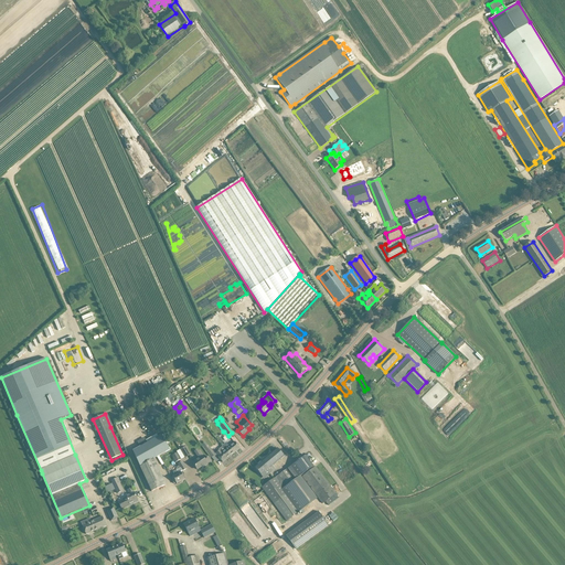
[(139,466),(149,487),(151,491),(166,486),(153,459),(169,450),(160,436),(132,451),(140,466),(139,466)]
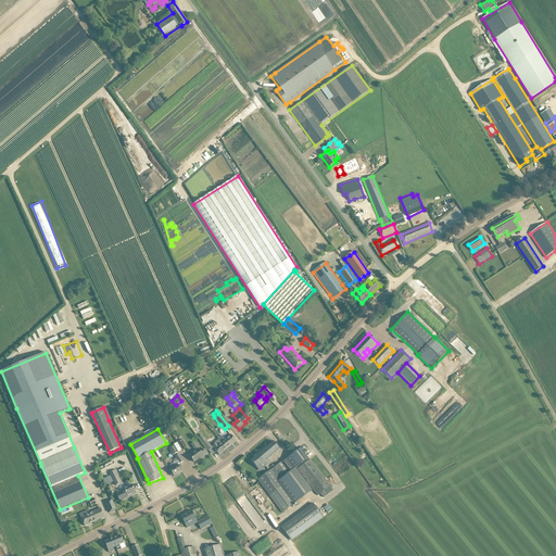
[(225,440),(223,436),(218,439),(222,442),(220,443),(226,450),(236,441),(231,434),(225,440)]
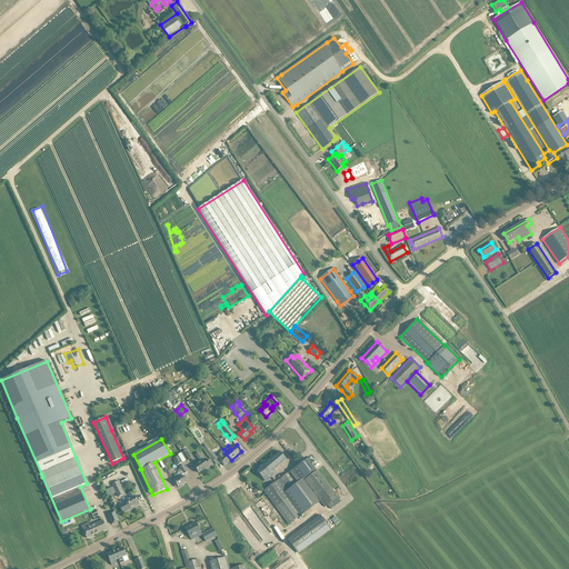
[(181,453),(186,461),(192,458),(187,450),(181,453)]
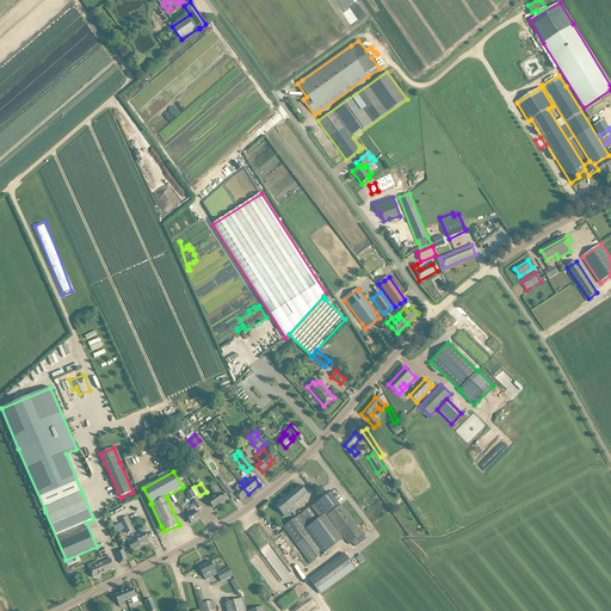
[(242,487),(240,483),(236,487),(233,491),(240,500),(248,494),(242,487)]
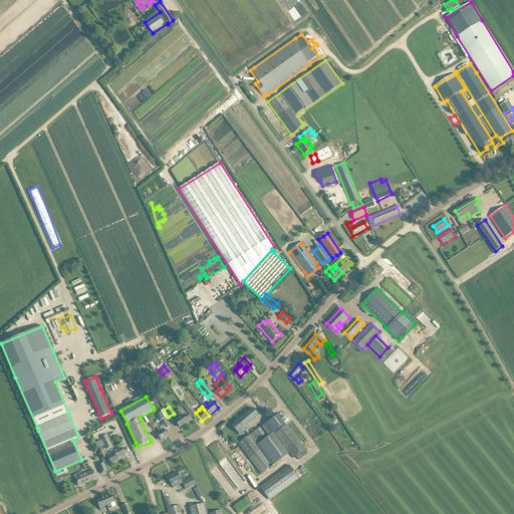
[(188,410),(193,416),(196,414),(191,408),(188,410)]
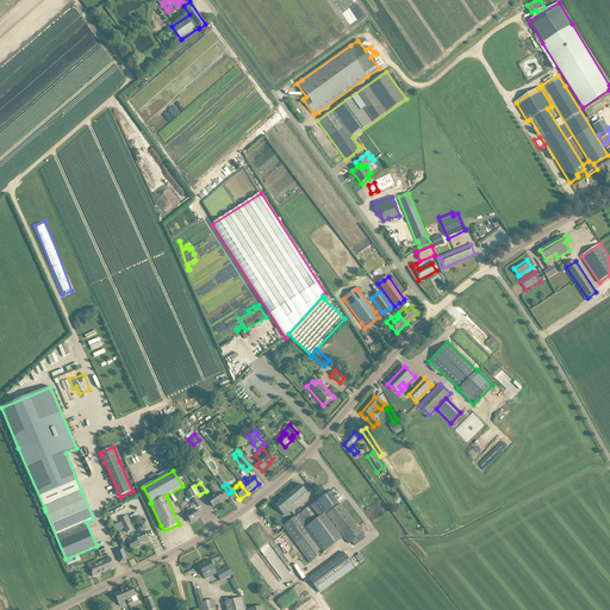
[(274,505),(282,514),(288,509),(291,512),(298,506),(294,503),(306,493),(299,484),(274,505)]
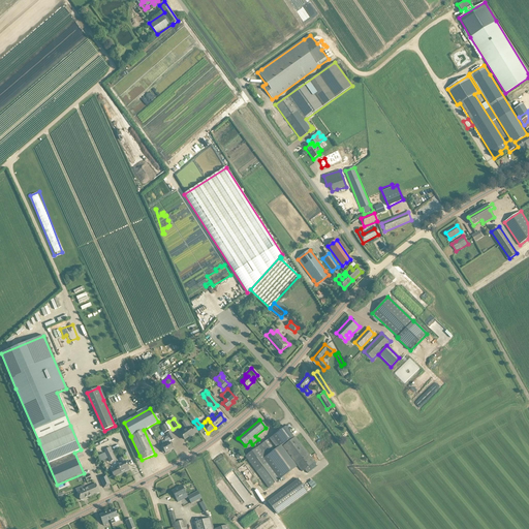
[(182,436),(185,440),(197,431),(194,427),(190,430),(187,424),(184,426),(186,429),(180,433),(182,436)]
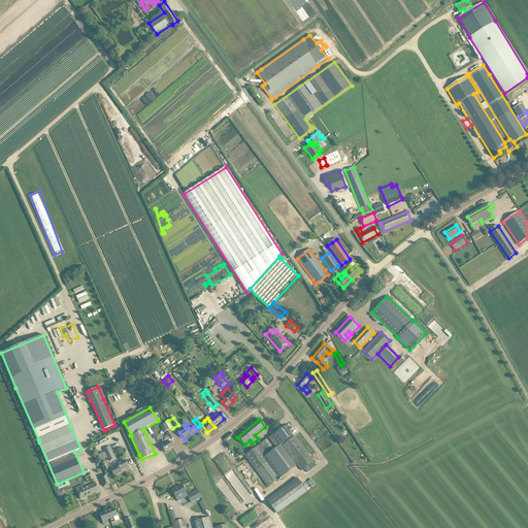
[(160,427),(164,432),(168,429),(165,424),(160,427)]
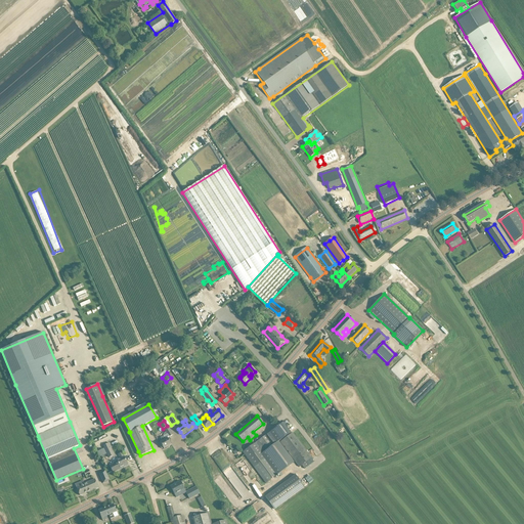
[(270,432),(243,452),(266,483),(278,474),(280,476),(282,475),(280,472),(293,463),(277,442),(291,433),(284,423),(270,432)]
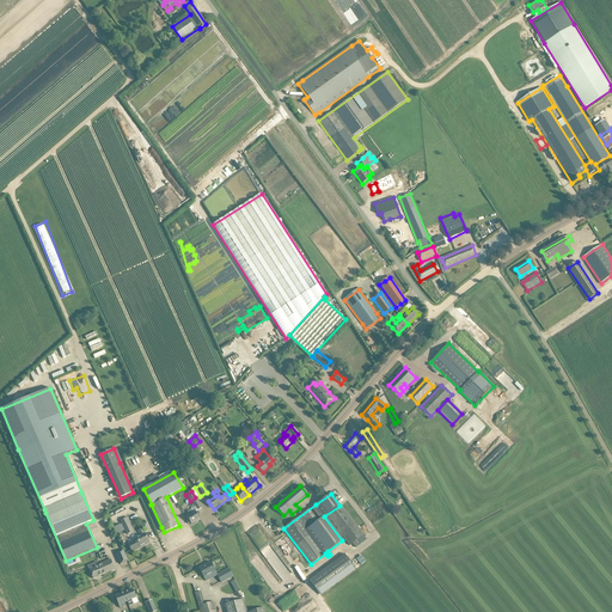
[(197,500),(193,502),(194,505),(191,506),(191,509),(188,512),(189,515),(185,518),(189,524),(190,522),(191,525),(200,519),(195,512),(202,508),(197,500)]
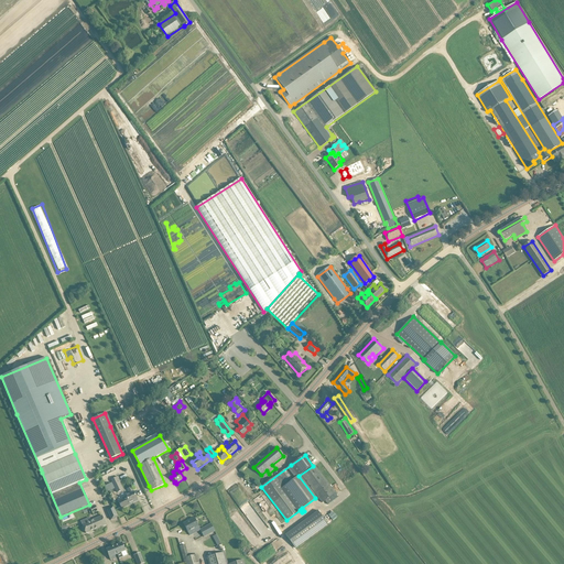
[(301,476),(322,502),(335,492),(315,466),(301,476)]
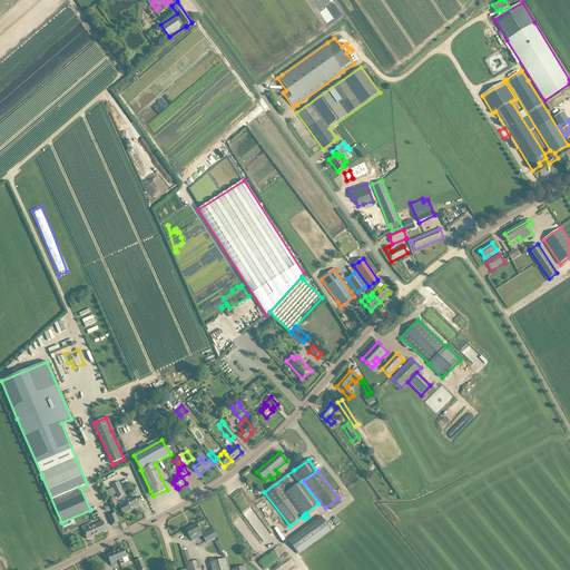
[(118,482),(112,485),(118,499),(125,495),(118,482)]
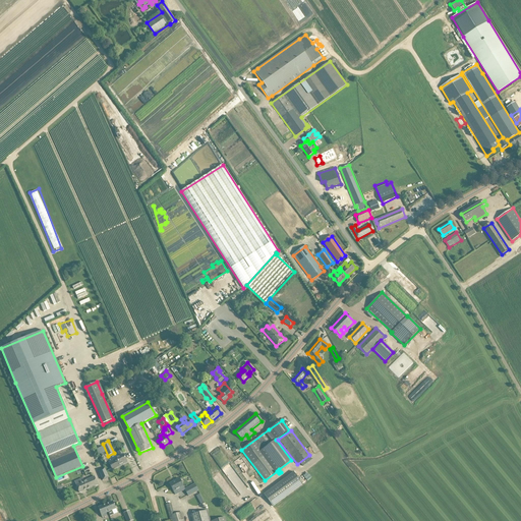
[(116,458),(116,459),(109,463),(112,469),(120,466),(120,465),(124,463),(123,462),(126,461),(121,450),(117,452),(119,456),(116,458)]
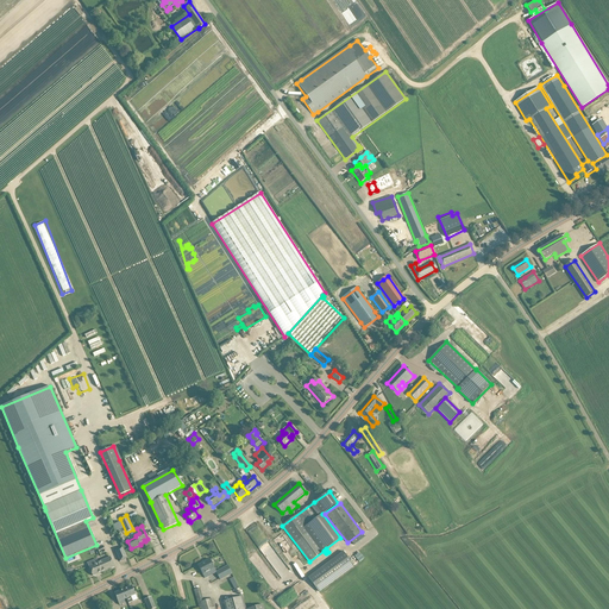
[(296,562),(300,559),(282,534),(274,540),(277,545),(280,542),(284,540),(290,548),(293,552),(290,553),(296,562)]
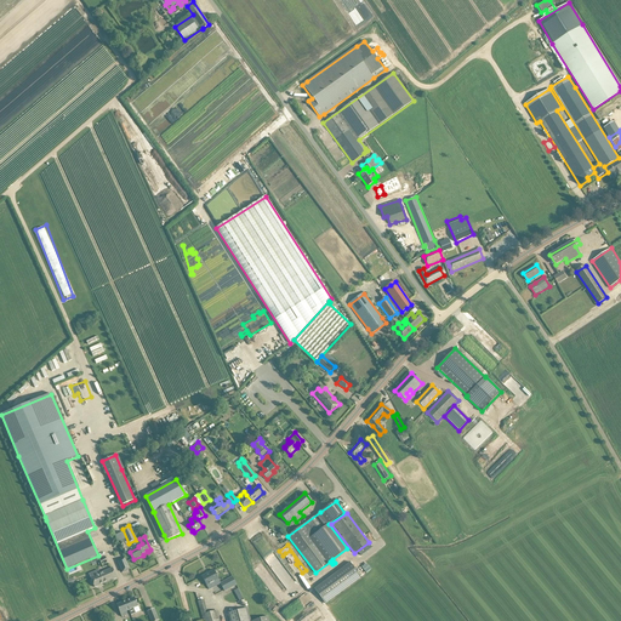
[(280,576),(281,571),(286,573),(288,575),(290,573),(294,580),(297,577),(290,564),(294,564),(292,562),(289,564),(288,562),(284,563),(288,563),(286,571),(274,550),(274,554),(269,554),(267,550),(267,556),(262,556),(266,562),(266,565),(267,565),(278,584),(281,581),(284,586),(288,584),(283,575),(280,576)]
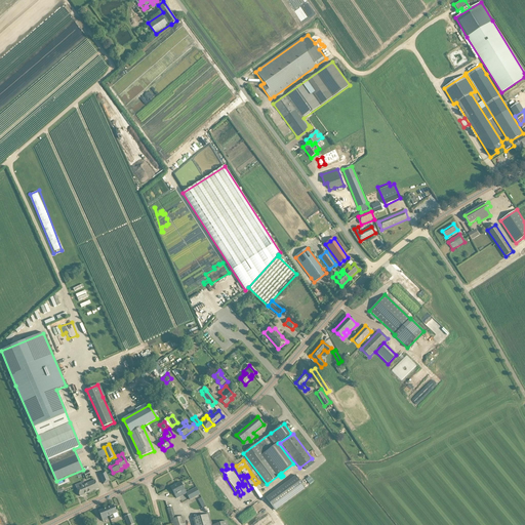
[(110,481),(107,475),(106,472),(98,475),(103,484),(110,481)]
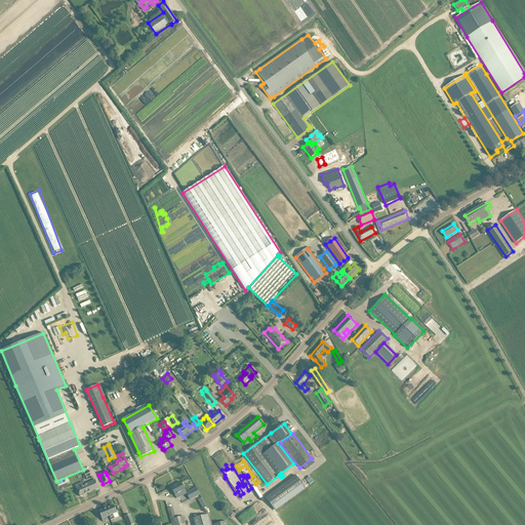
[(266,498),(275,511),(305,488),(295,476),(266,498)]
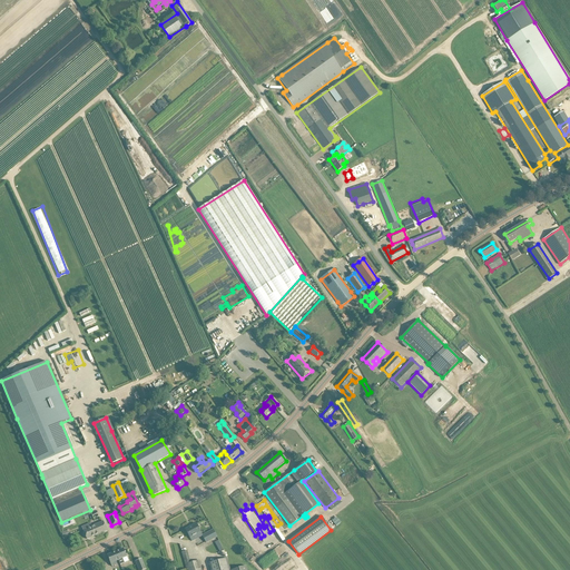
[(330,528),(331,530),(335,527),(340,523),(338,521),(330,528)]
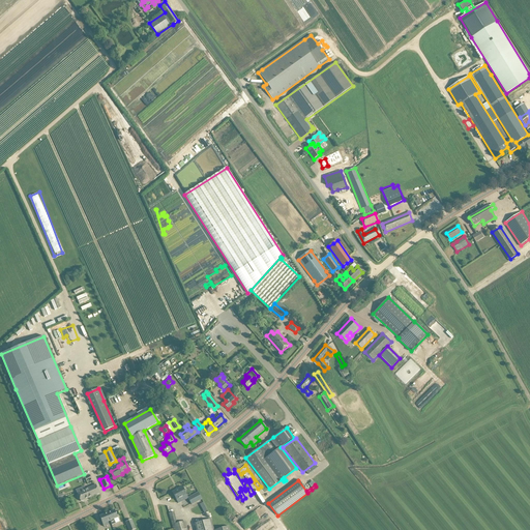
[(77,492),(81,501),(99,493),(96,486),(85,490),(85,489),(77,492)]
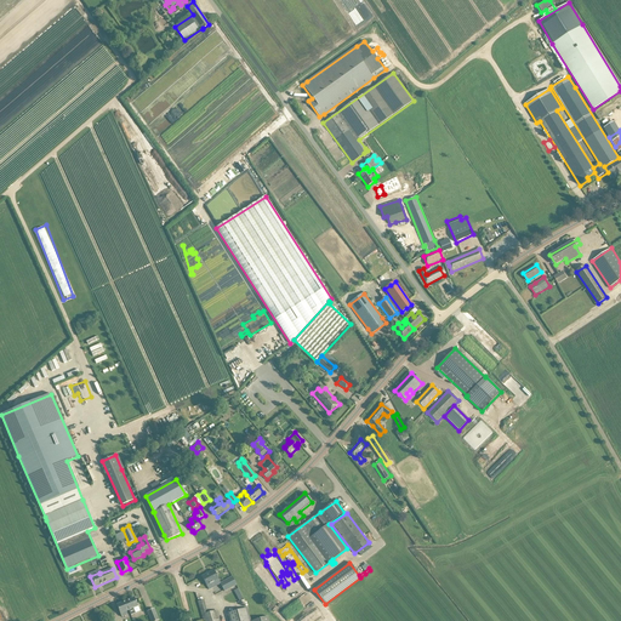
[(201,577),(206,586),(218,580),(214,571),(201,577)]
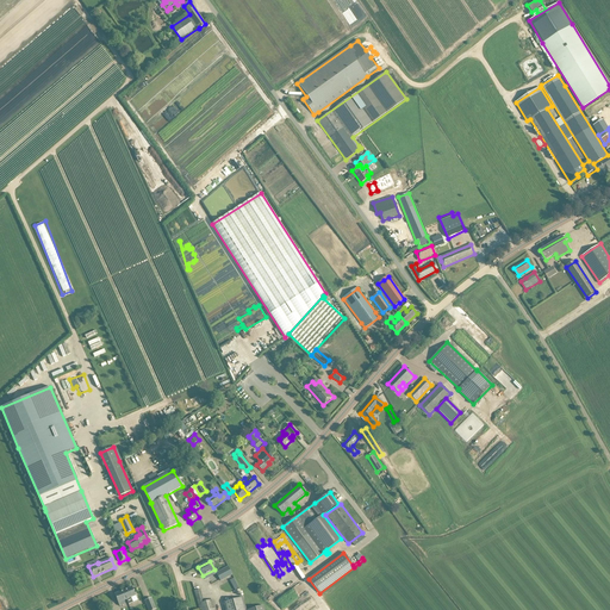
[(217,573),(221,582),(232,574),(228,567),(217,573)]
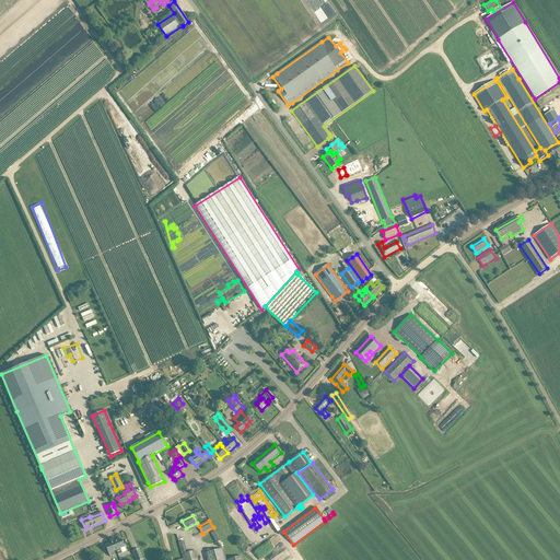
[(120,549),(125,547),(121,539),(113,543),(116,549),(118,555),(121,553),(120,549)]
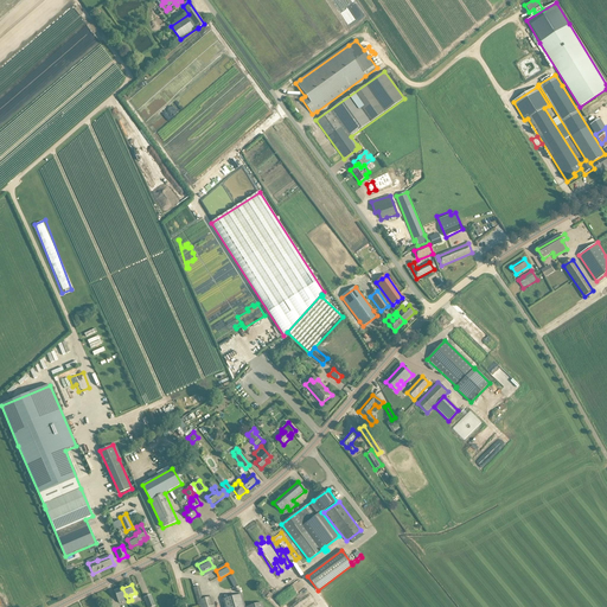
[(126,595),(122,588),(114,592),(119,604),(125,601),(123,596),(126,595)]
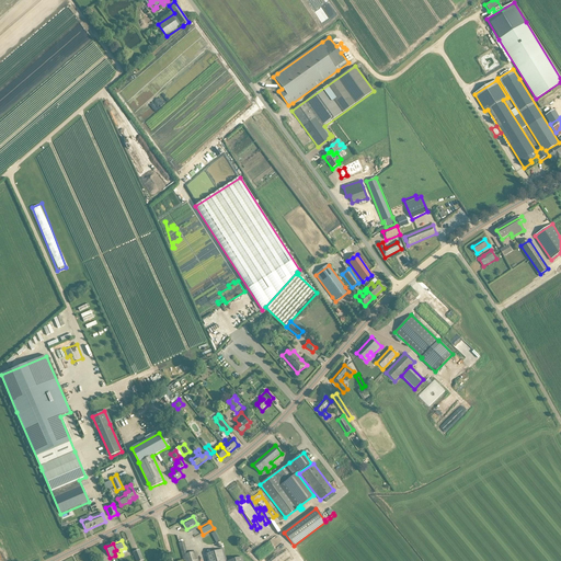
[(226,560),(224,549),(205,554),(207,560),(226,560)]
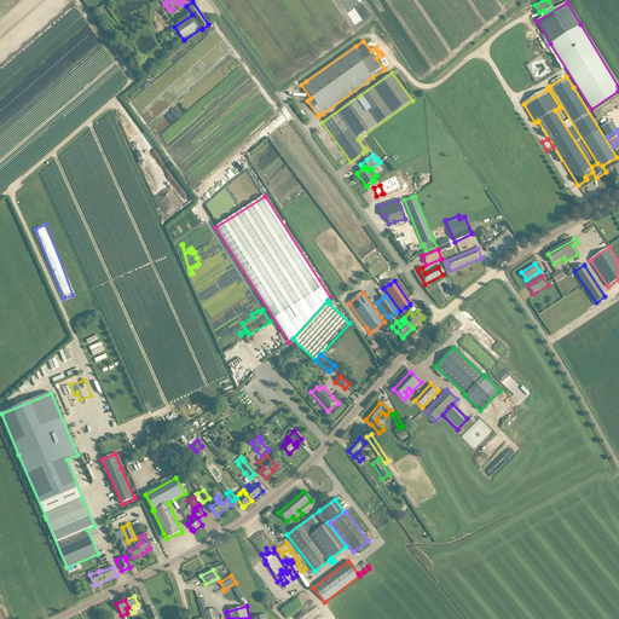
[(148,609),(150,618),(155,618),(158,618),(154,607),(148,609)]
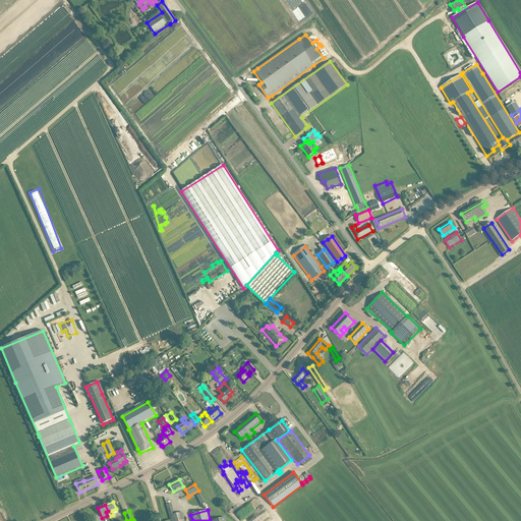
[(174,514),(169,516),(171,520),(184,520),(182,512),(174,514)]
